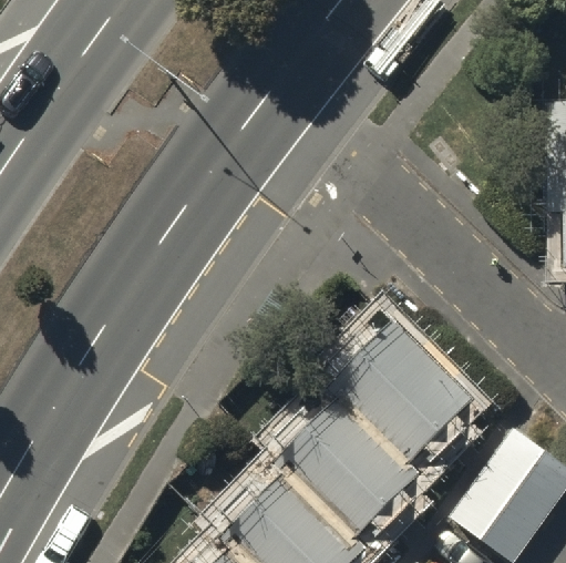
[(565,100),(543,101),(544,211),(562,210),(563,262),(565,262),(565,100)]
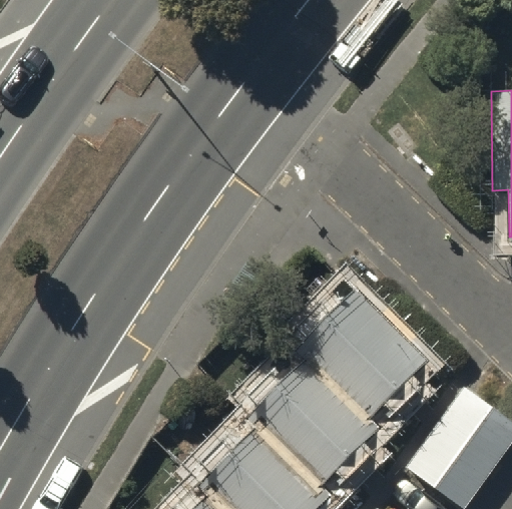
[(369,420),(430,359),(358,288),(297,349),(306,358),(369,420)]
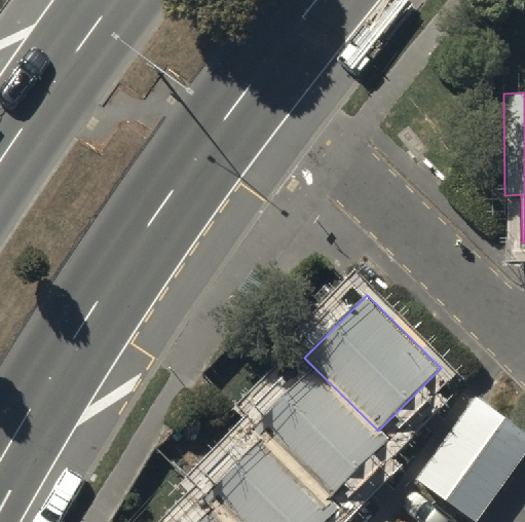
[(328,499),(386,438),(378,431),(313,367),(254,431),(261,437),(328,499)]
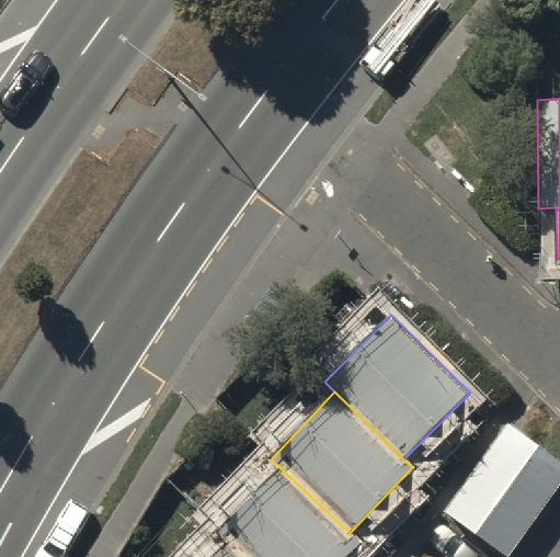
[(559,458),(507,421),(443,510),(507,556),(510,556),(559,484),(559,458)]
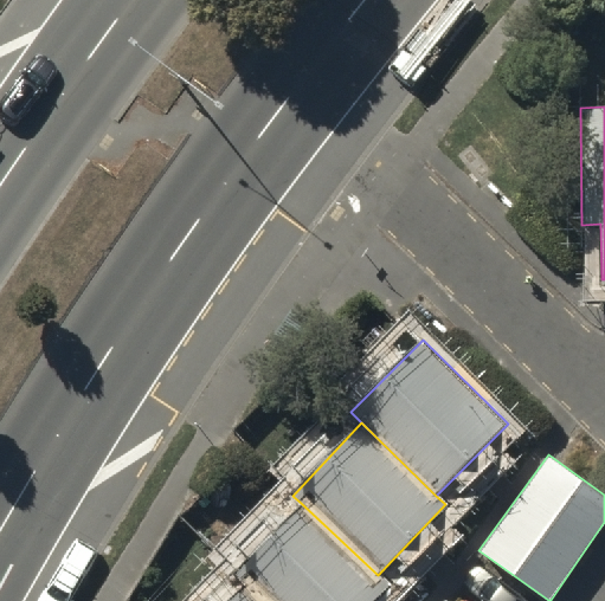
[(372,600),(390,582),(378,575),(301,503),(236,573),(245,581),(266,600),(372,600)]
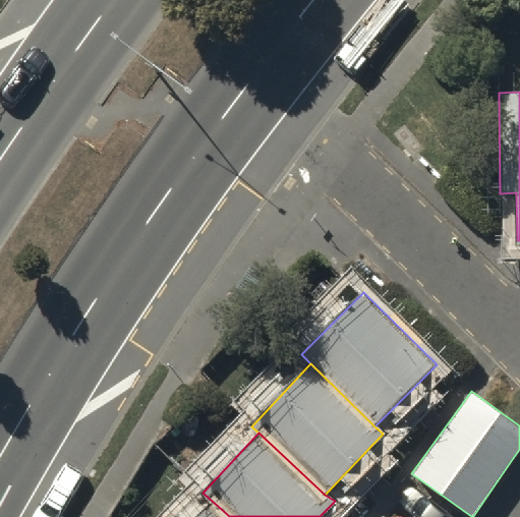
[(229,516),(211,500),(193,516),(229,516)]
